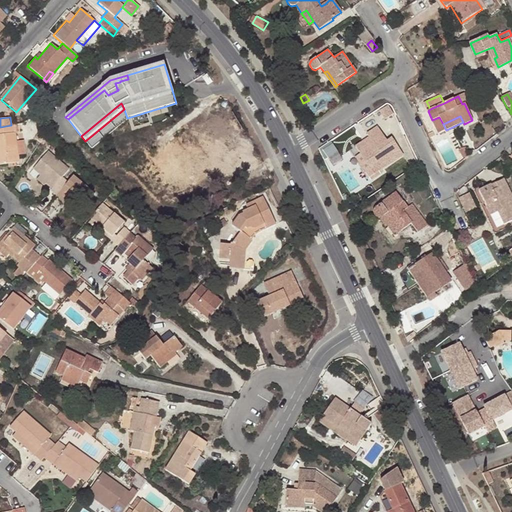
[(446,130),(443,124),(439,117),(432,120),(438,133),(446,130)]
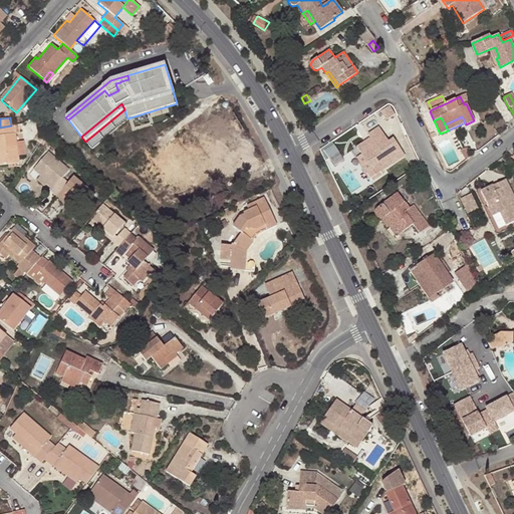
[(0,165),(16,164),(15,157),(14,142),(12,125),(11,125),(0,127),(0,165)]
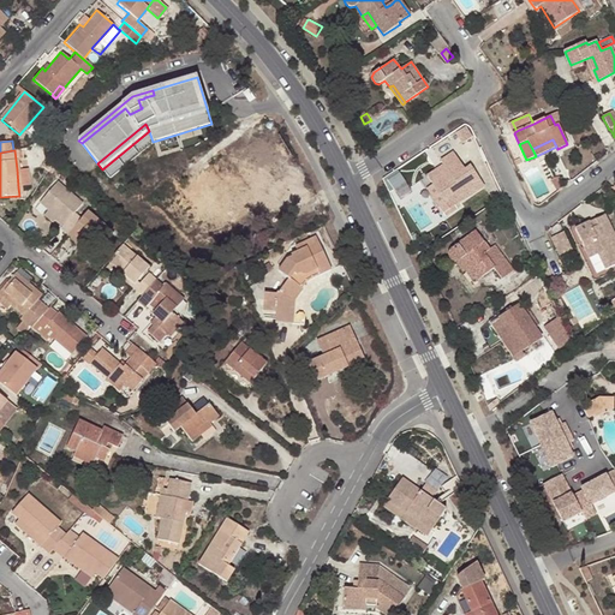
[(433,185),(446,204),(454,199),(458,204),(484,187),(470,167),(465,171),(453,153),(441,162),(443,165),(449,173),(433,185)]
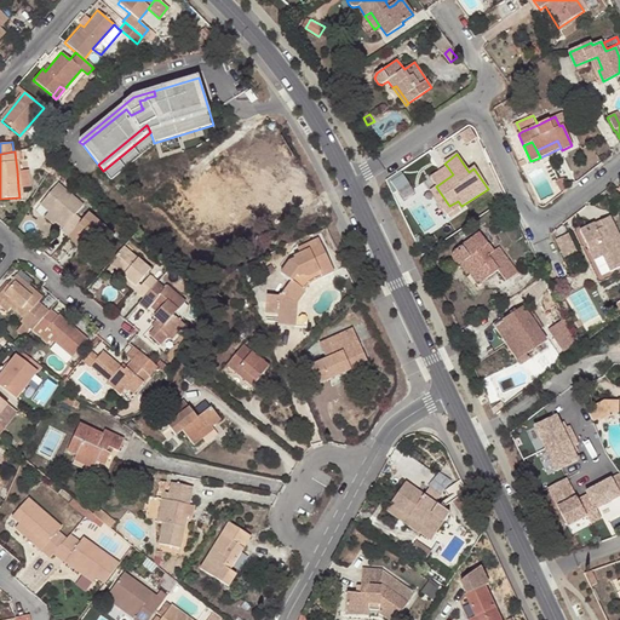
[(65,172),(50,156),(42,168),(53,176),(57,171),(62,176),(65,172)]
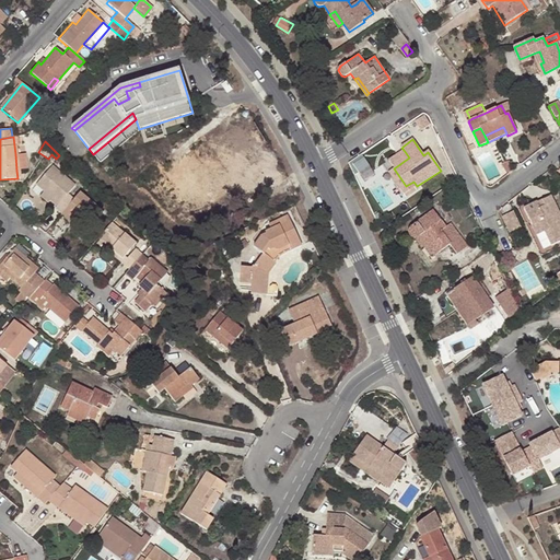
[(388,161),(394,168),(409,158),(404,150),(388,161)]
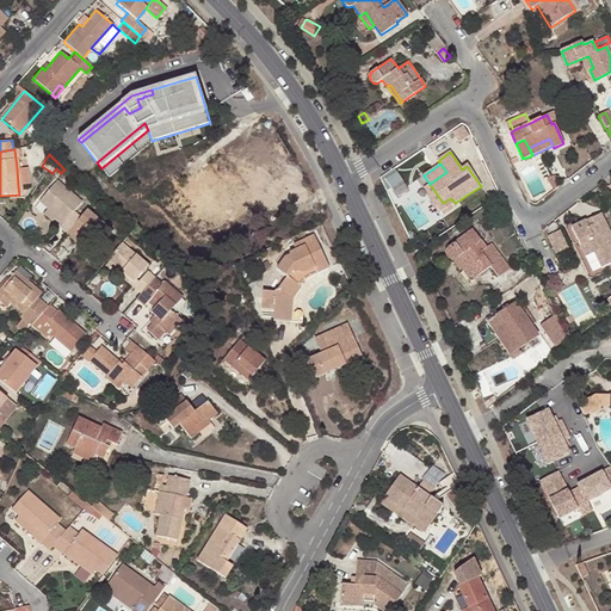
[(25,168),(17,168),(18,186),(28,185),(25,168)]
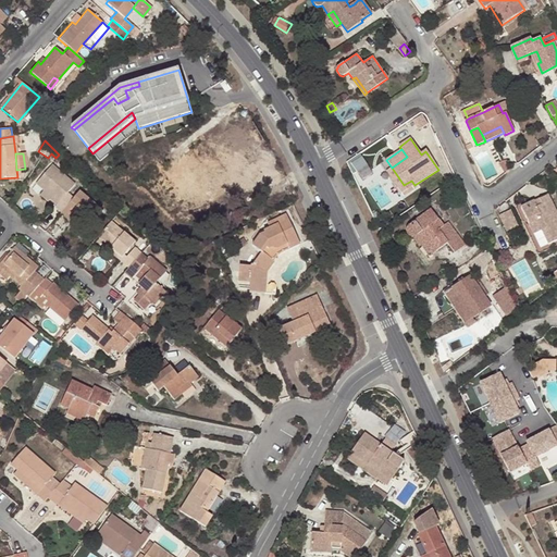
[(498,161),(505,173),(508,171),(511,169),(511,168),(507,160),(506,159),(498,161)]
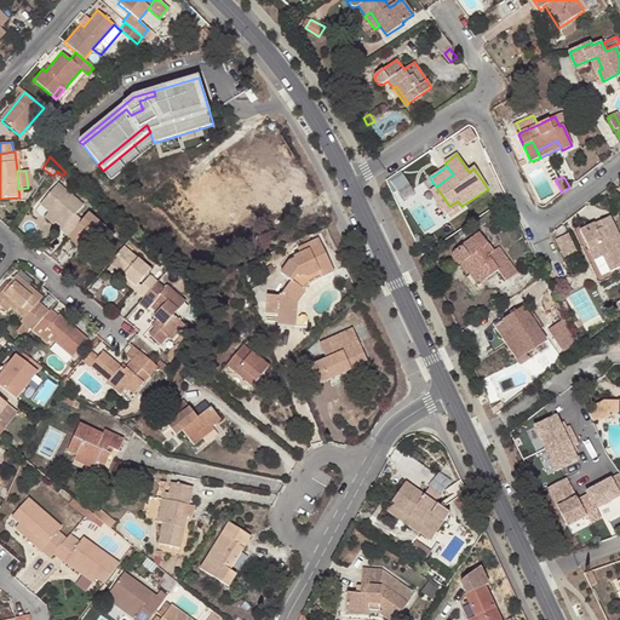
[(40,205),(49,213),(57,220),(65,228),(63,230),(63,231),(70,237),(82,222),(76,216),(84,206),(58,185),(40,205)]
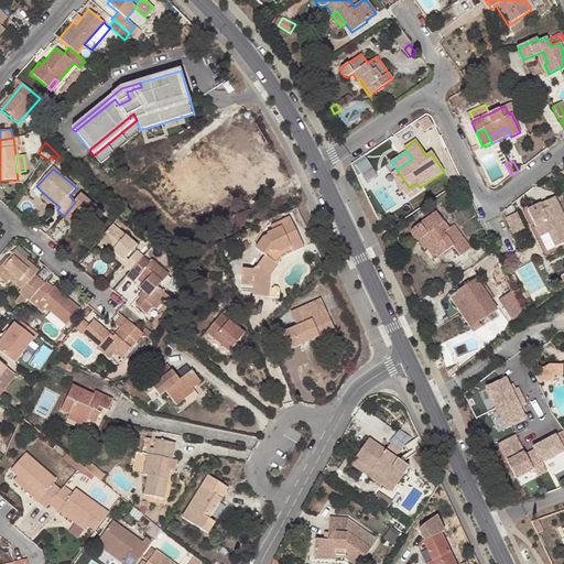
[(401,192),(409,187),(397,170),(390,174),(401,192)]
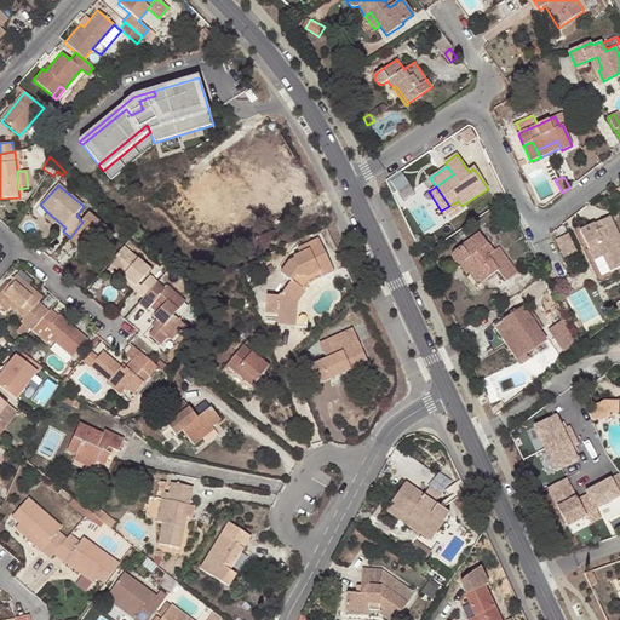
[(56,223),(57,220),(49,213),(46,217),(55,224),(56,223)]
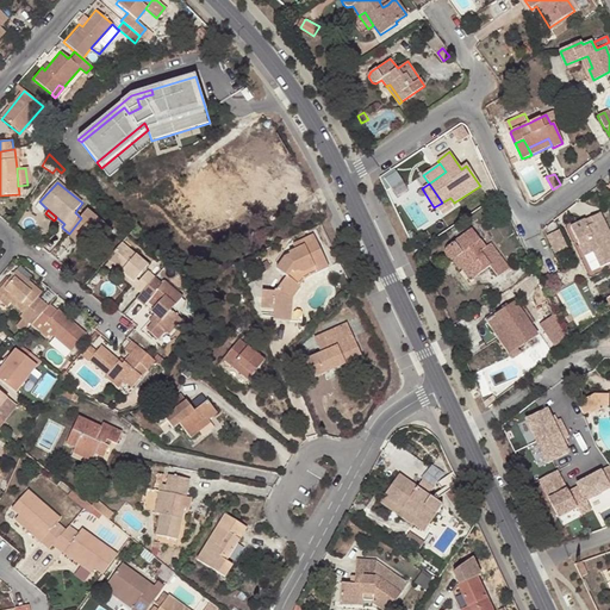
[(69,234),(68,235),(76,242),(81,236),(98,250),(113,232),(88,211),(81,218),(69,234)]
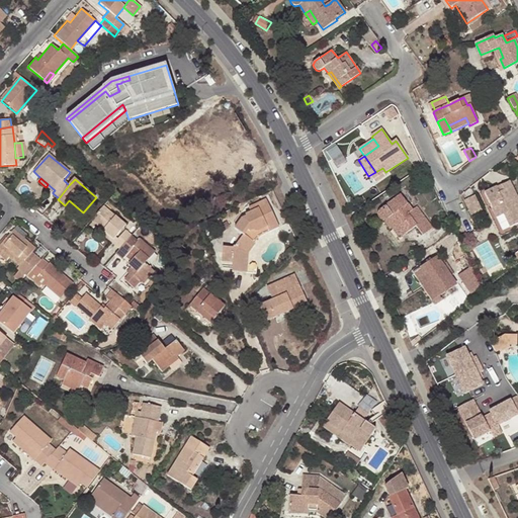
[(517,197),(510,181),(502,184),(504,189),(500,191),(497,187),(485,192),(493,209),(500,205),(504,214),(510,228),(517,223),(517,197)]
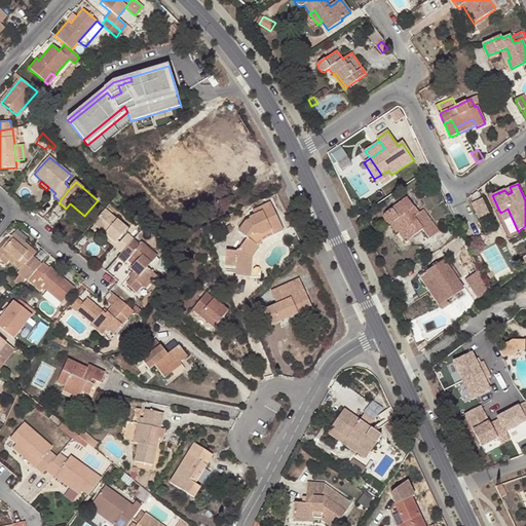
[(55,193),(48,187),(47,189),(53,195),(55,193)]
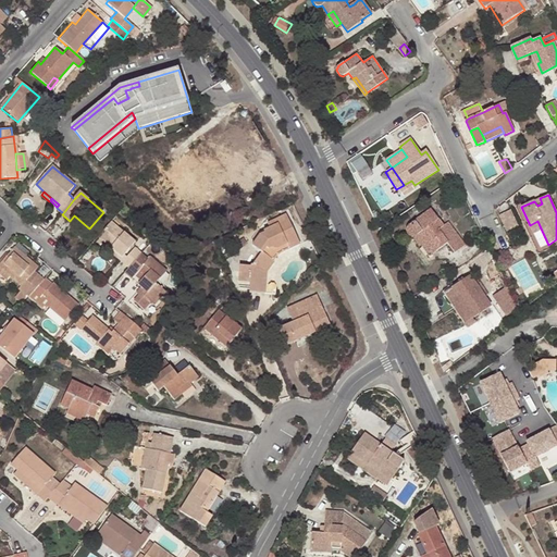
[(410,235),(416,236),(424,231),(426,234),(424,235),(437,251),(448,243),(456,252),(466,244),(448,222),(444,225),(431,208),(407,226),(407,233),(410,235)]
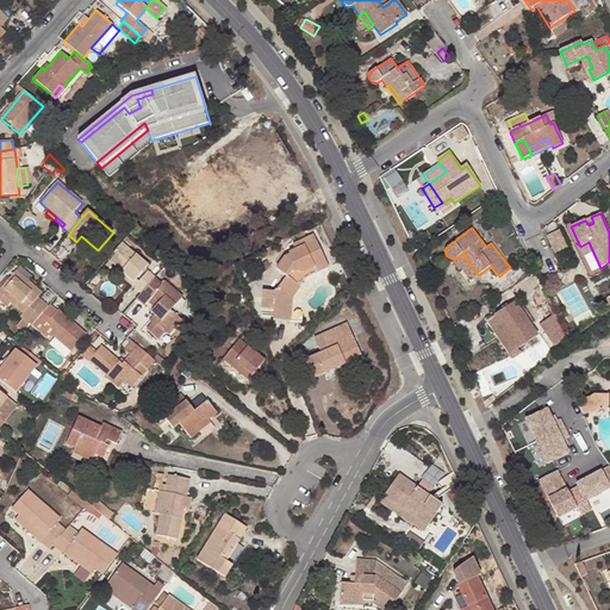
[(554,253),(567,248),(560,229),(547,234),(554,253)]
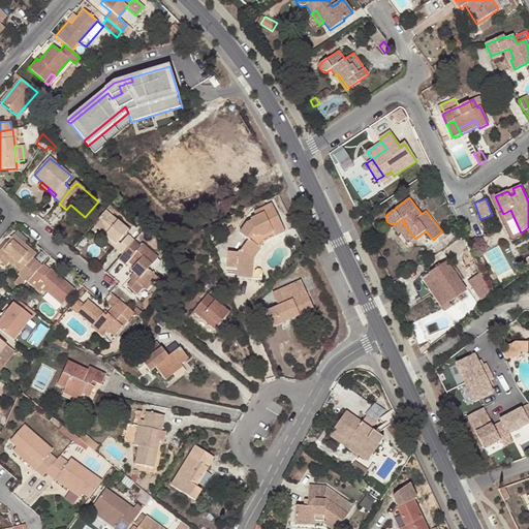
[(263,242),(285,231),(272,204),(254,211),(256,216),(250,219),(251,221),(247,222),(239,234),(248,241),(239,253),(227,253),(226,268),(238,269),(237,278),(252,279),(253,259),(260,249),(259,248),(263,242)]
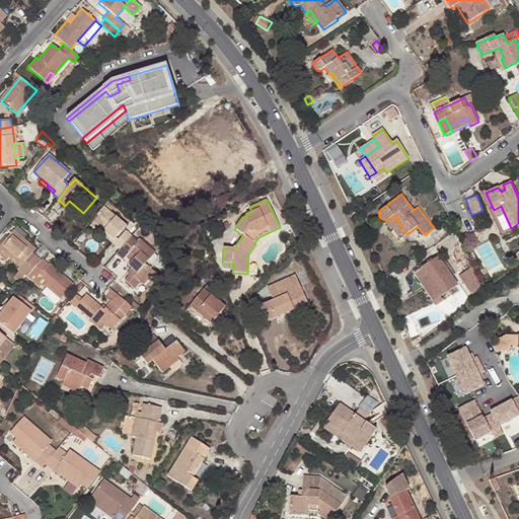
[(83,213),(69,201),(65,206),(78,218),(83,213)]
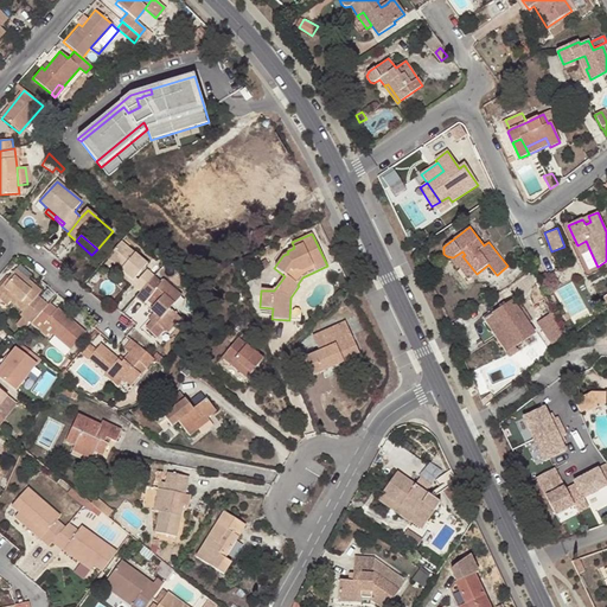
[(582,255),(590,251),(586,241),(577,246),(582,255)]
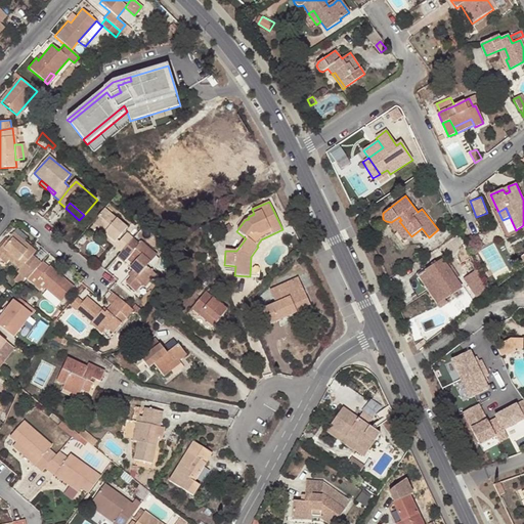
[(105,234),(116,244),(121,238),(128,228),(105,210),(93,224),(105,234)]
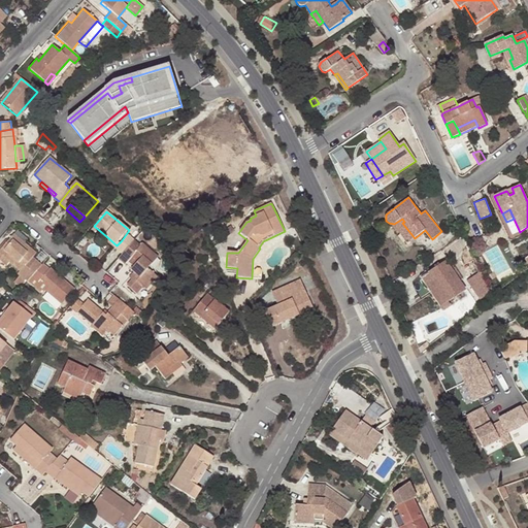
[(404,222),(402,219),(394,224),(408,243),(415,238),(402,223),(404,222)]
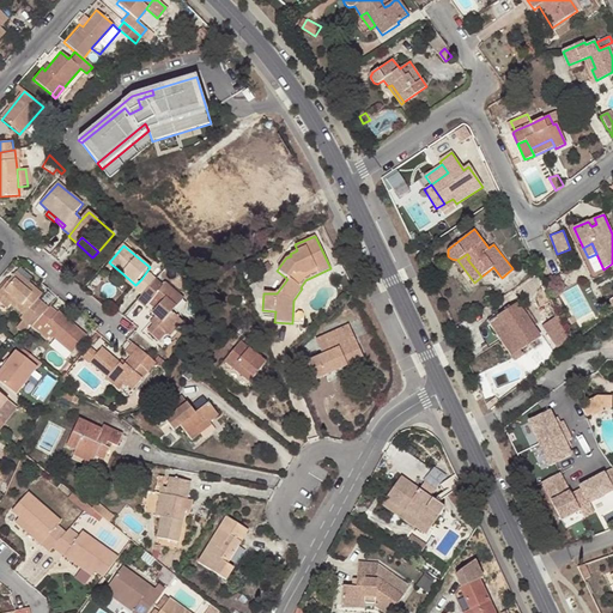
[(16,274),(0,292),(0,296),(12,307),(23,316),(20,319),(32,328),(40,320),(48,310),(37,301),(41,296),(16,274)]
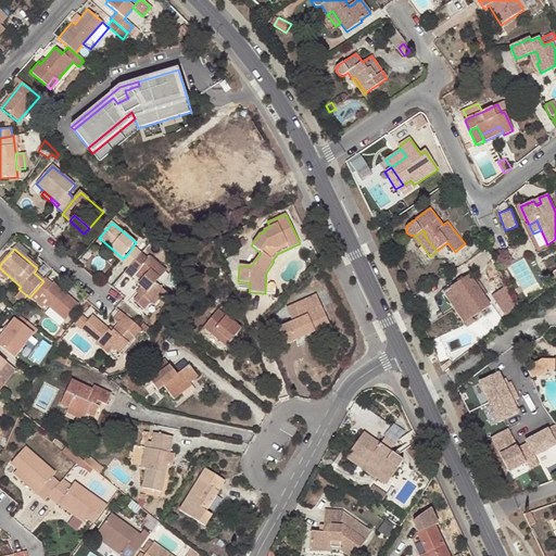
[(109,252),(119,262),(123,258),(112,249),(109,252)]
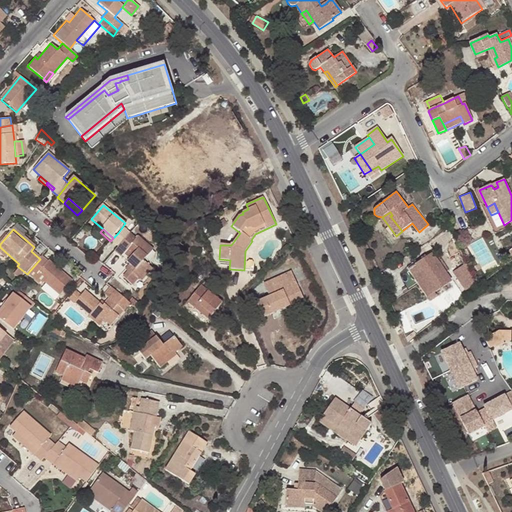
[(120,234),(113,243),(119,247),(130,233),(125,229),(120,234)]
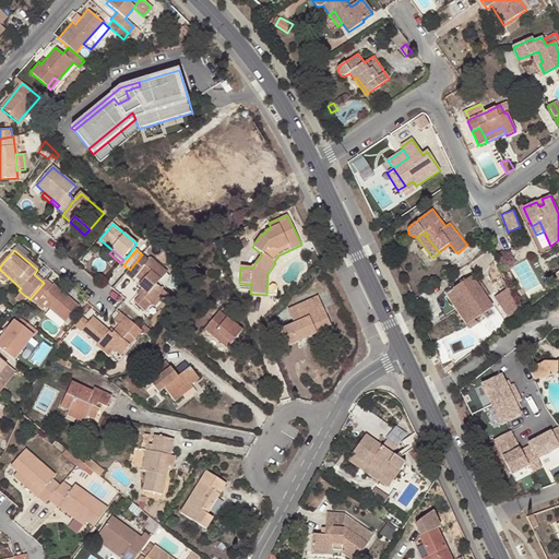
[(131,256),(129,254),(123,260),(120,263),(123,265),(131,256)]
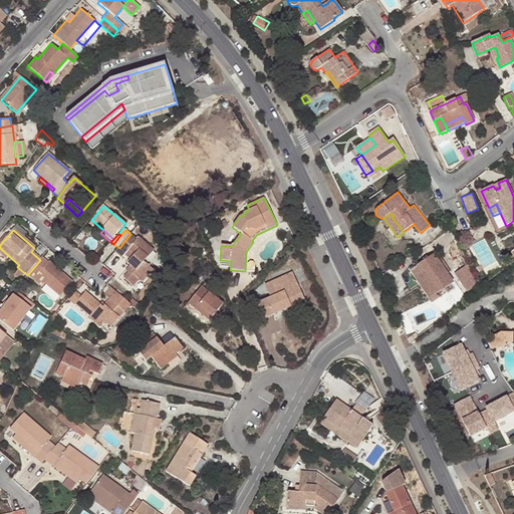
[(139,238),(137,239),(131,234),(119,248),(116,251),(122,257),(125,254),(132,258),(127,263),(134,268),(124,278),(134,285),(140,278),(143,281),(154,268),(145,261),(153,250),(139,238)]
